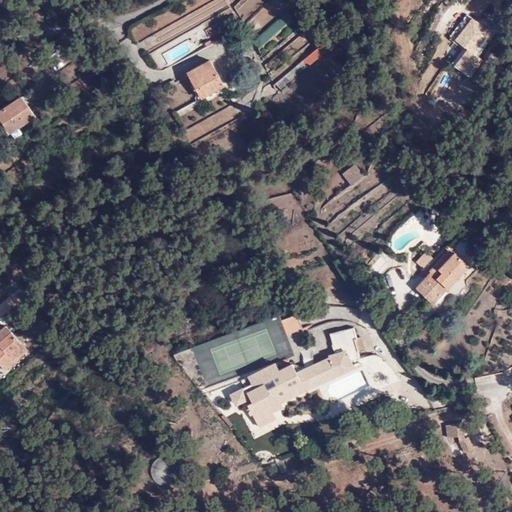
[(214,0),(139,41),(144,51),(238,0),(214,0)]
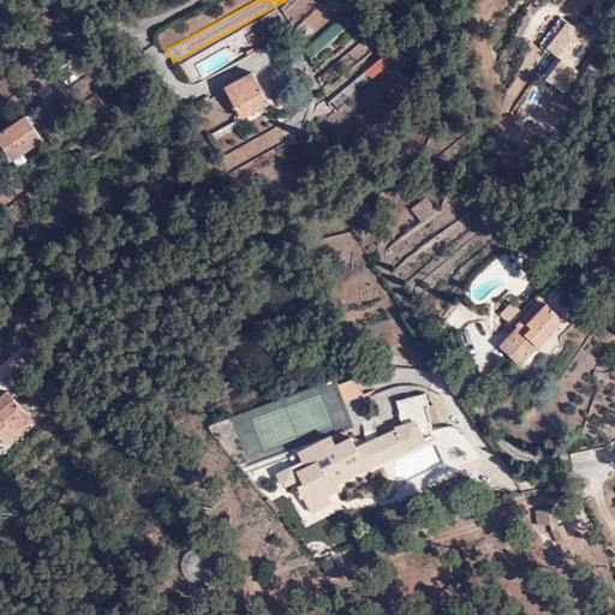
[(363,6),(358,0),(335,0),(345,16),(347,17),(363,6)]
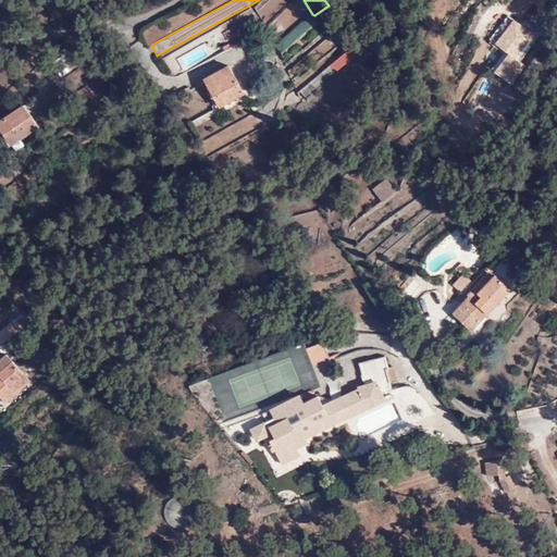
[(314,15),(312,14),(271,45),(285,63),(325,31),(314,15)]
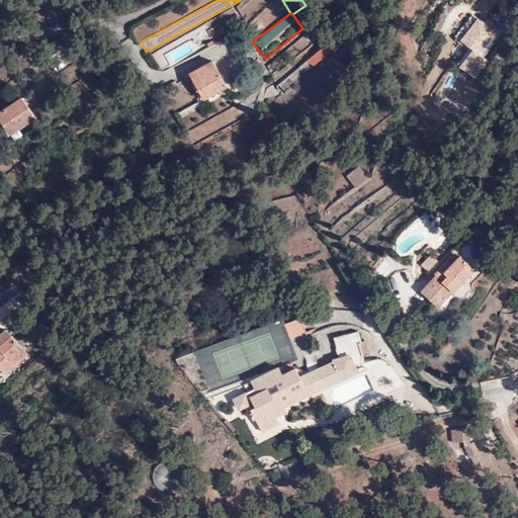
[(207,32),(217,41),(230,28),(221,19),(207,32)]
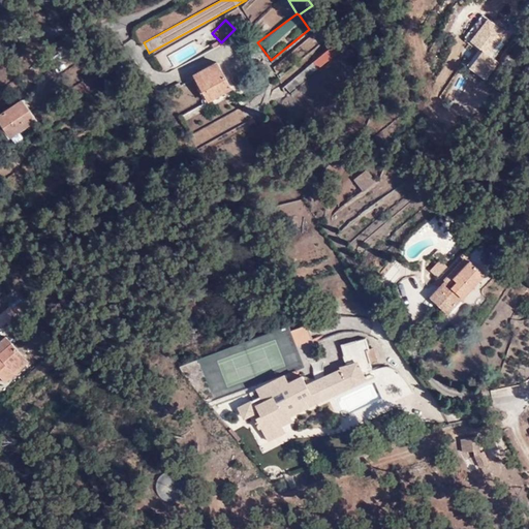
[(339,52),(321,28),(315,32),(328,51),(316,61),(310,54),(278,80),(289,93),(339,52)]
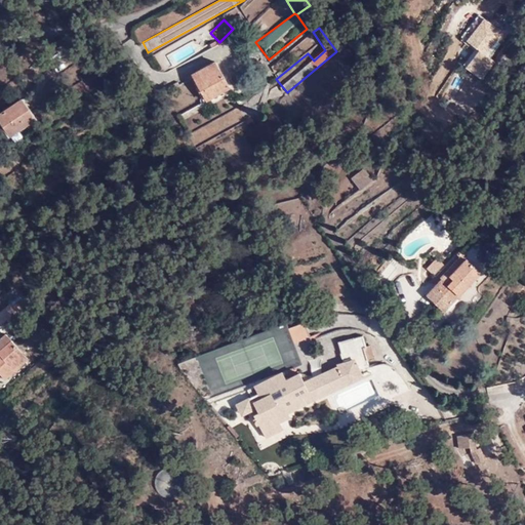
[(228,88),(214,63),(191,76),(205,102),(228,88)]
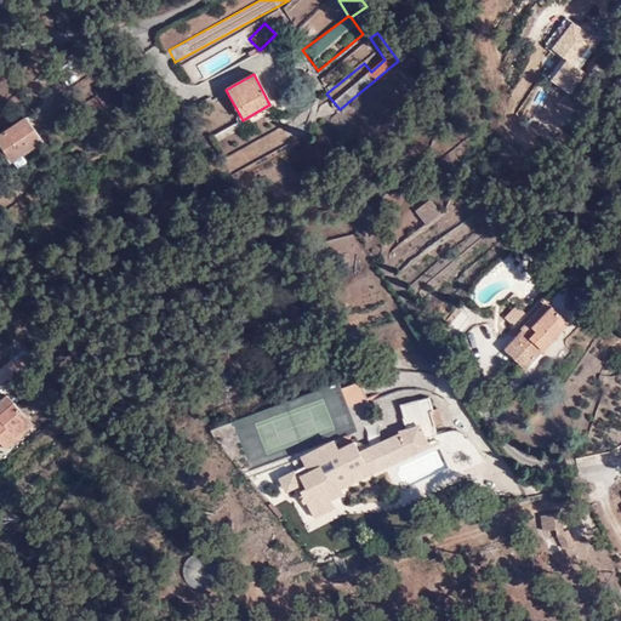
[(11,126),(0,135),(0,149),(10,164),(40,141),(27,124),(15,131),(11,126)]
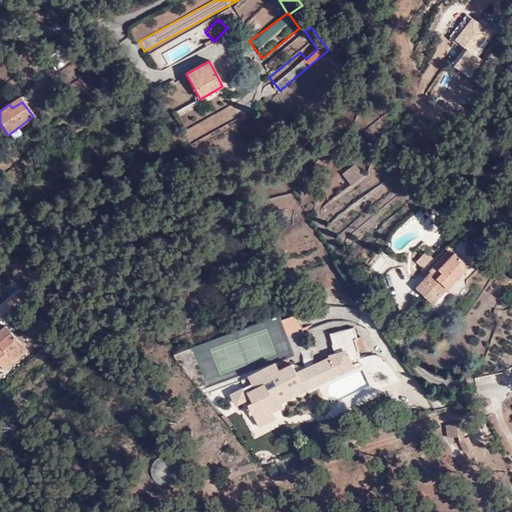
[(180,116),(193,109),(190,104),(177,110),(180,116)]
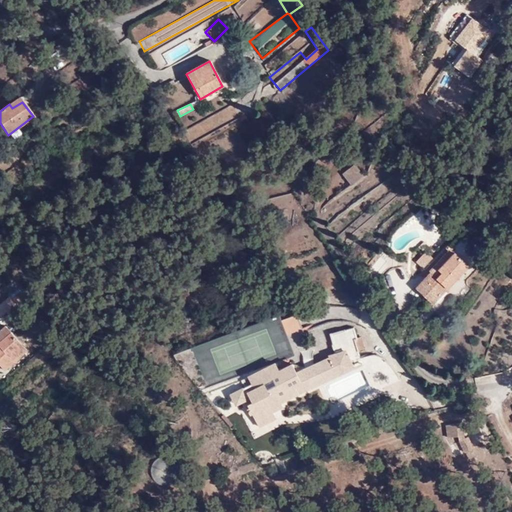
[(222,112),(185,127),(190,139),(227,124),(222,112)]
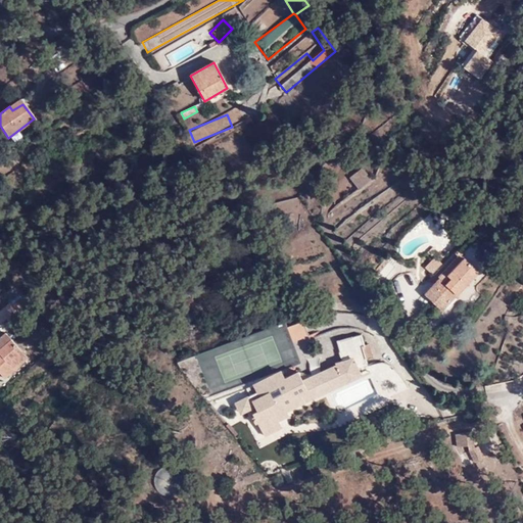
[(39,137),(49,130),(43,123),(34,130),(39,137)]
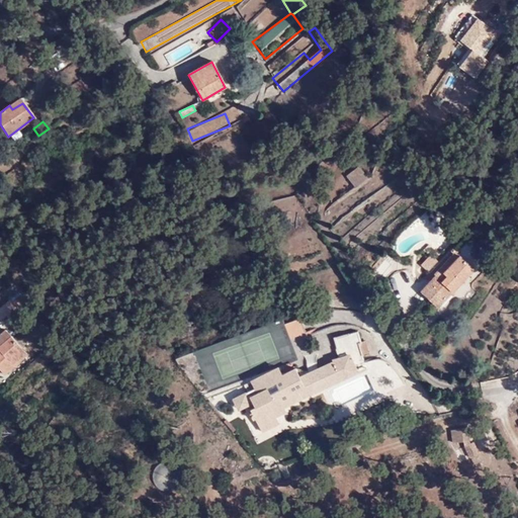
[(27,144),(38,136),(33,128),(22,138),(27,144)]
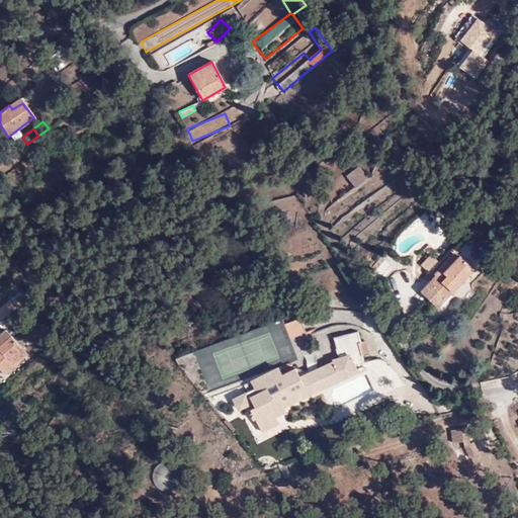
[(359,166),(347,176),(356,187),(368,178),(359,166)]
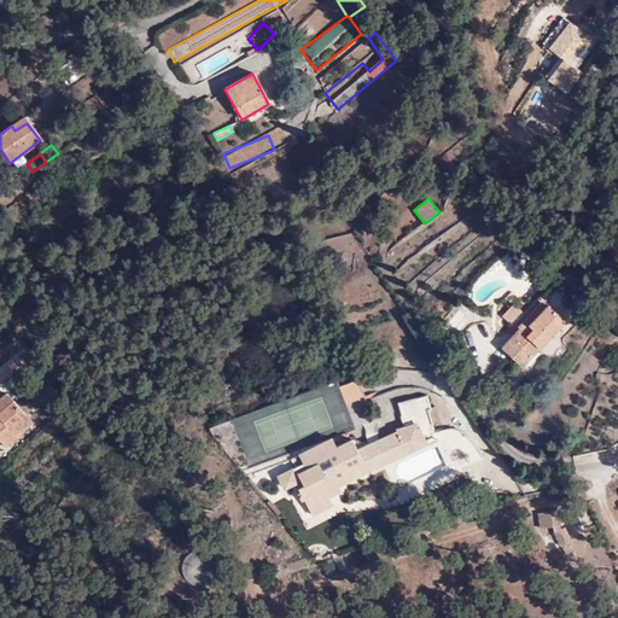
[(520,334),(544,303),(536,296),(522,315),(513,328),(516,331),(520,334)]
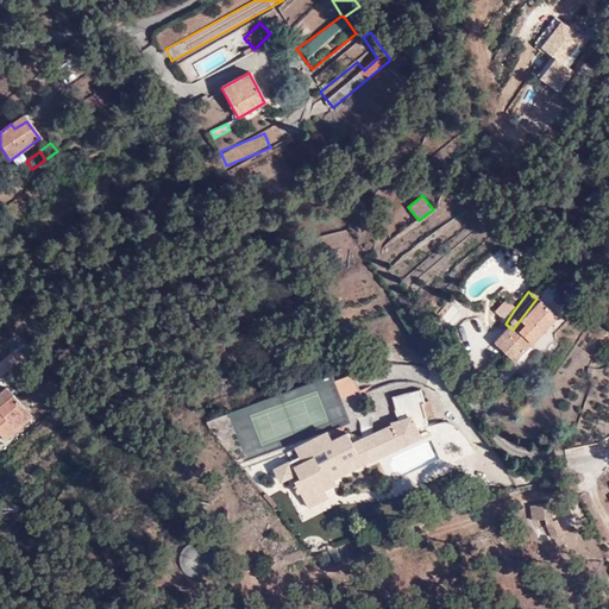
[(539,296),(537,299),(513,330),(508,326),(493,346),(516,364),(557,311),(539,296)]
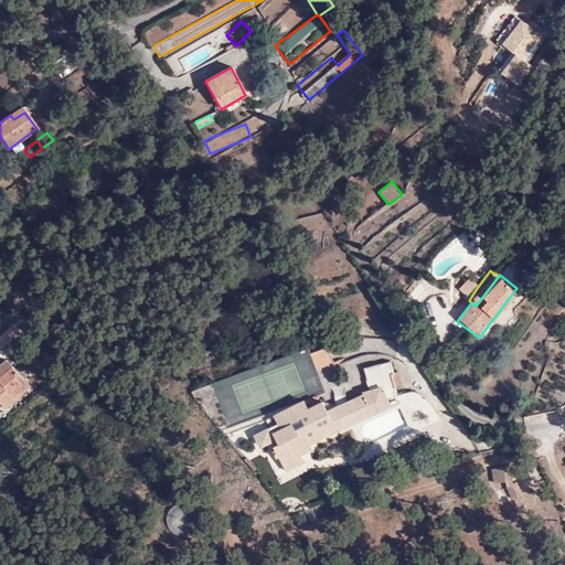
[(10,321),(18,330),(27,320),(20,312),(10,321)]
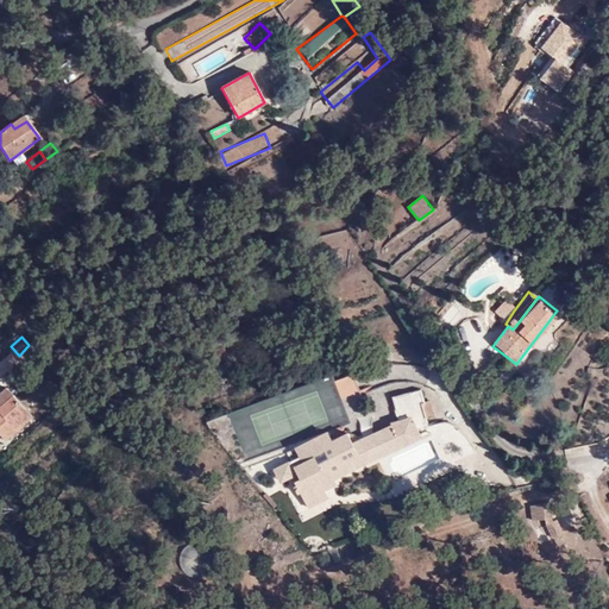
[(336,378),(341,395),(360,388),(353,371),(336,378)]
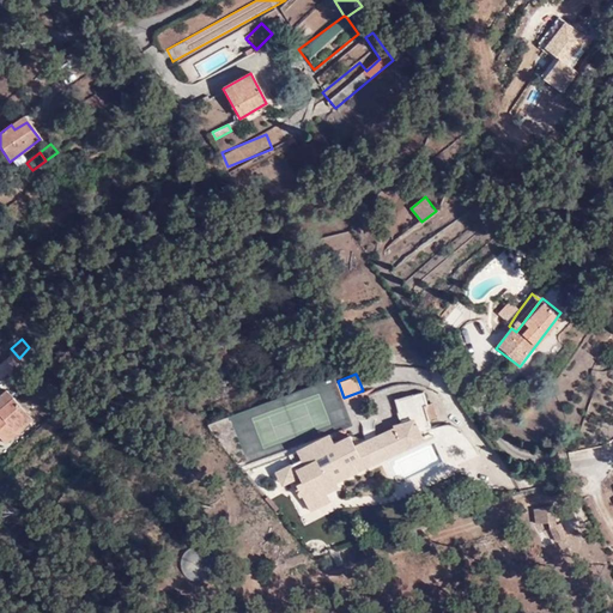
[(1,383),(0,383),(0,438),(29,413),(1,383)]
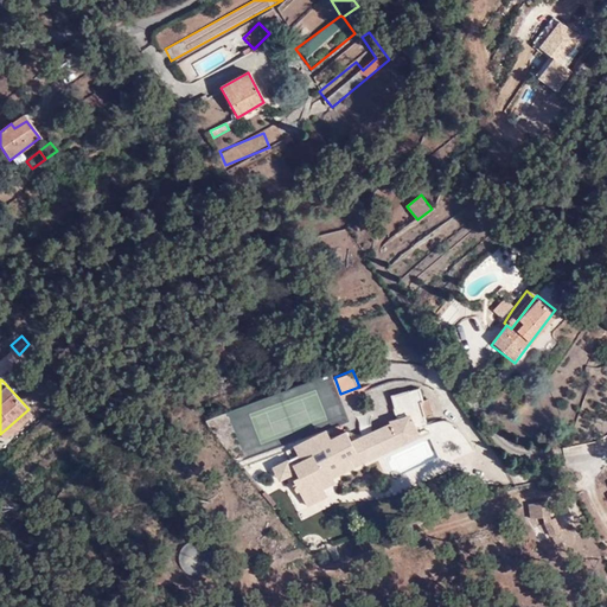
[(425,397),(421,385),(388,396),(395,420),(401,411),(419,421),(427,419),(421,398),(425,397)]
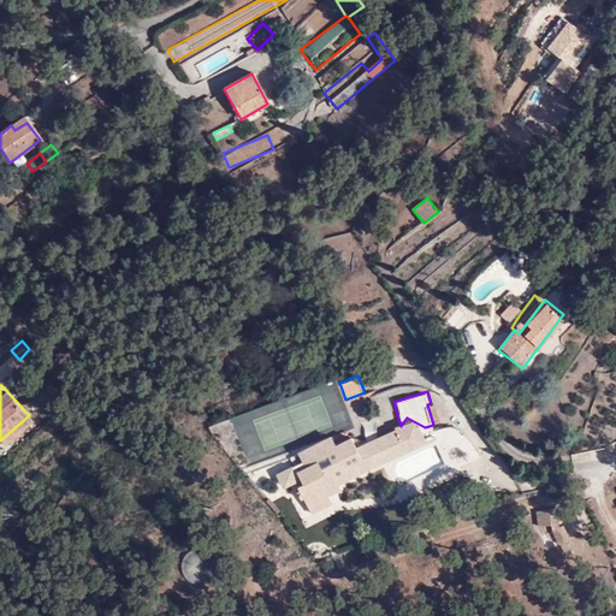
[(401,426),(395,437),(414,446),(425,427),(407,418),(401,426)]
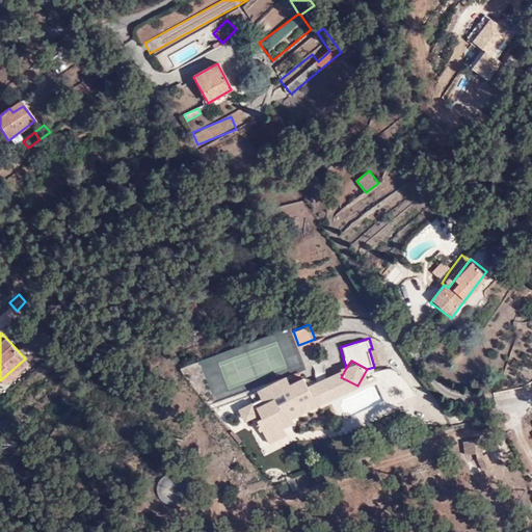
[(278,378),(249,395),(254,401),(242,407),(246,417),(259,410),(261,416),(257,418),(266,434),(284,425),(278,416),(288,410),(291,416),(312,404),(309,398),(315,395),(304,376),(291,383),(288,378),(284,379),(278,378)]
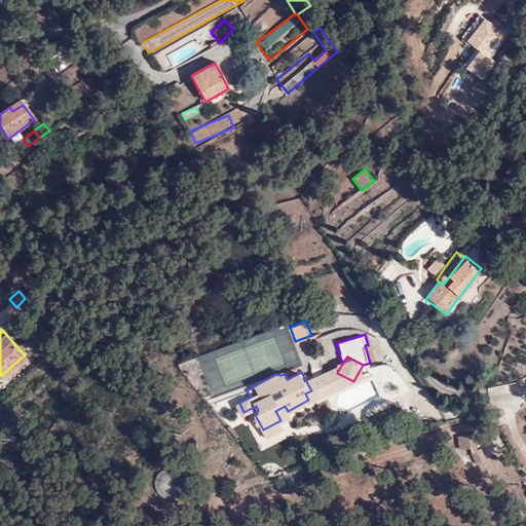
[(280,420),(263,429),(266,436),(284,425),(280,420)]
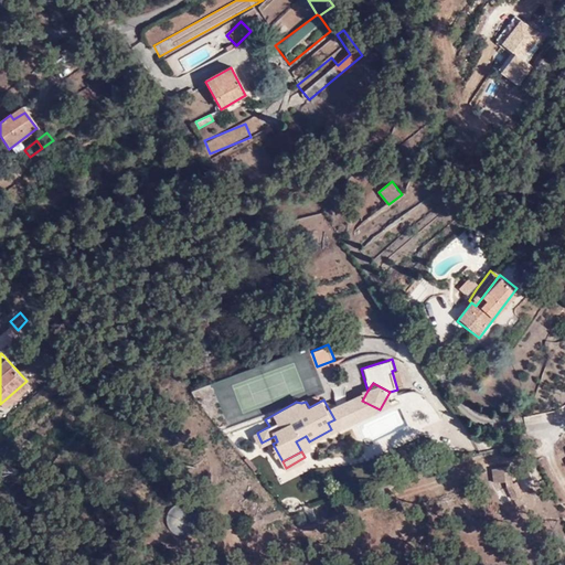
[(513,481),(511,464),(494,466),(496,479),(508,478),(509,481),(509,483),(514,497),(523,492),(518,479),(513,481)]
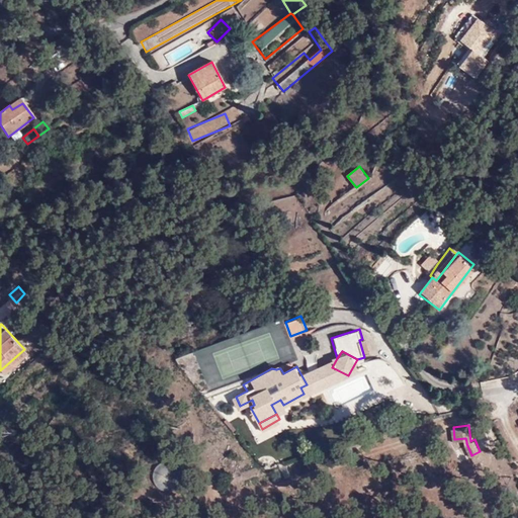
[(187,464),(181,456),(176,459),(172,456),(168,455),(163,454),(158,455),(152,461),(150,470),(154,479),(161,484),(169,484),(175,480),(179,475),(180,467),(187,464)]
